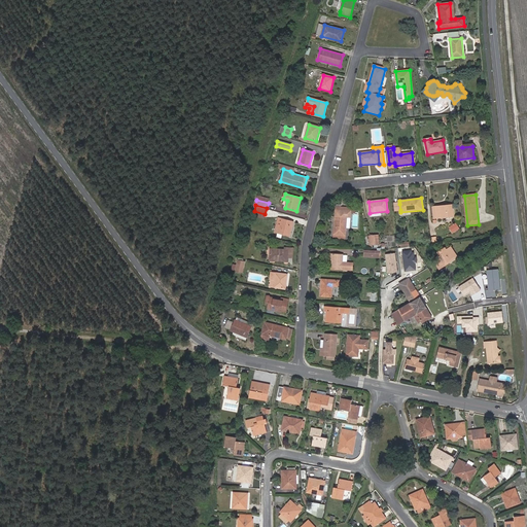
[(447,208),(446,206),(433,207),(434,218),(454,216),(453,207),(447,208)]
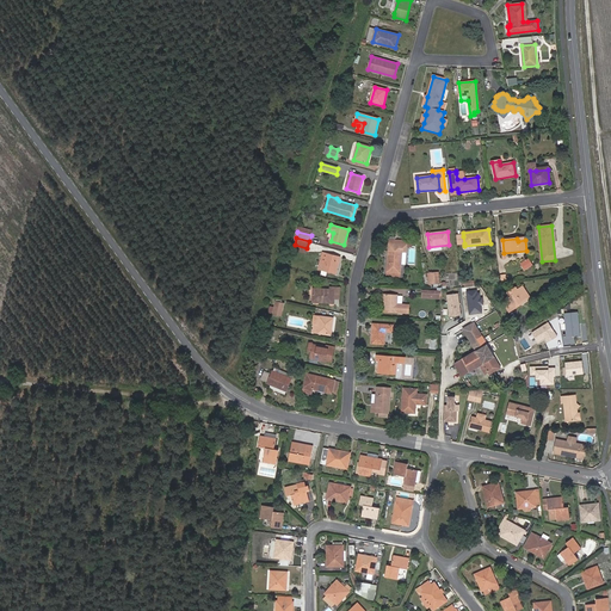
[(407,246),(389,244),(387,272),(387,276),(400,277),(402,252),(406,252),(407,246)]
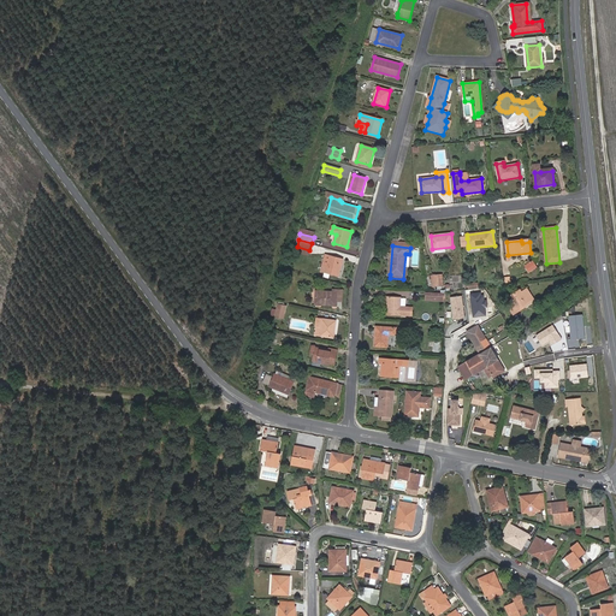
[(329,264),(324,262),(321,271),(339,276),(343,260),(331,256),(329,264)]
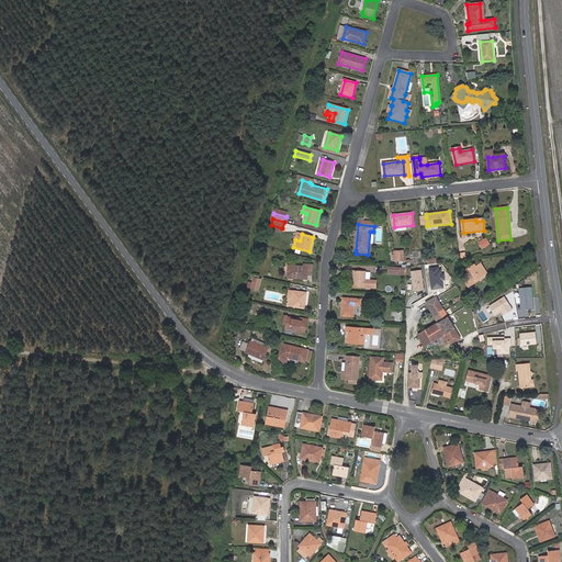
[(473,282),(474,283),(479,280),(478,278),(486,272),(481,263),(476,267),(474,265),(470,268),(472,270),(469,272),(463,276),(469,284),(473,282)]
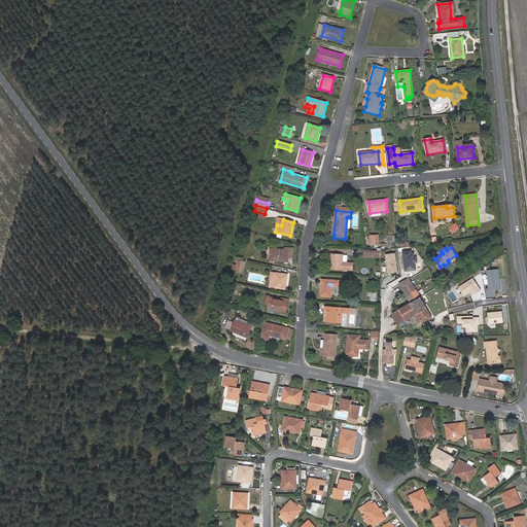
[(289,250),(285,250),(271,249),(270,260),(288,261),(289,257),(289,250)]
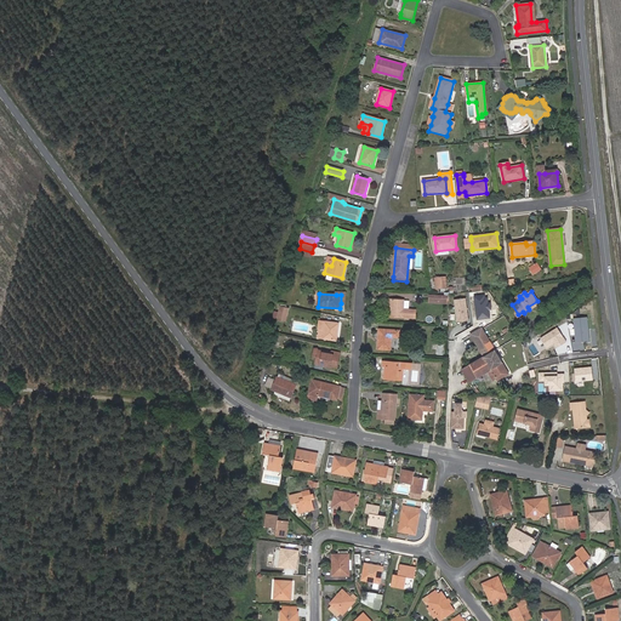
[(465,297),(453,298),(456,322),(468,320),(465,297)]
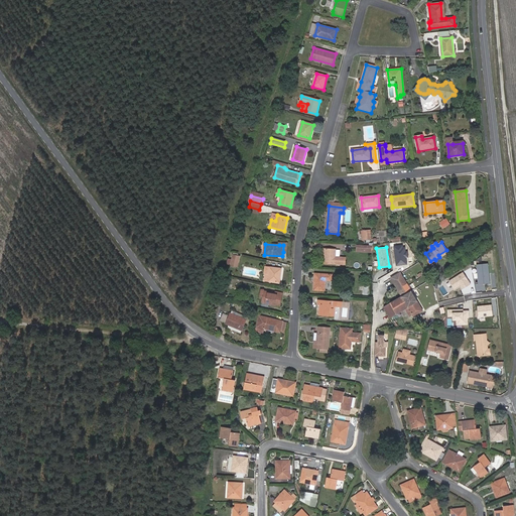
[(336,257),(336,251),(336,250),(325,249),(324,263),(346,264),(346,258),(340,258),(336,257)]
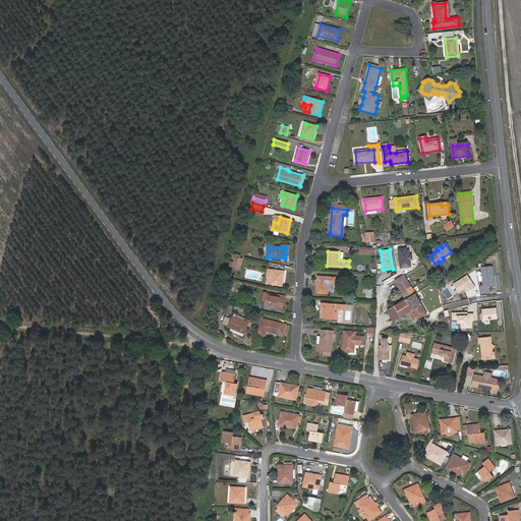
[(244,258),(237,256),(233,267),(238,269),(239,265),(241,266),(244,258)]
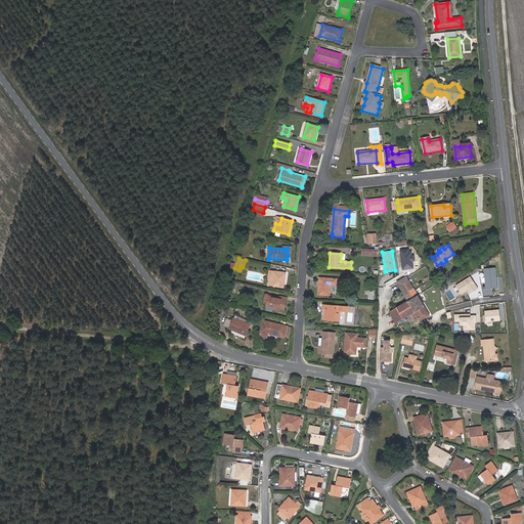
[(497,288),(495,267),(484,268),(485,289),(497,288)]
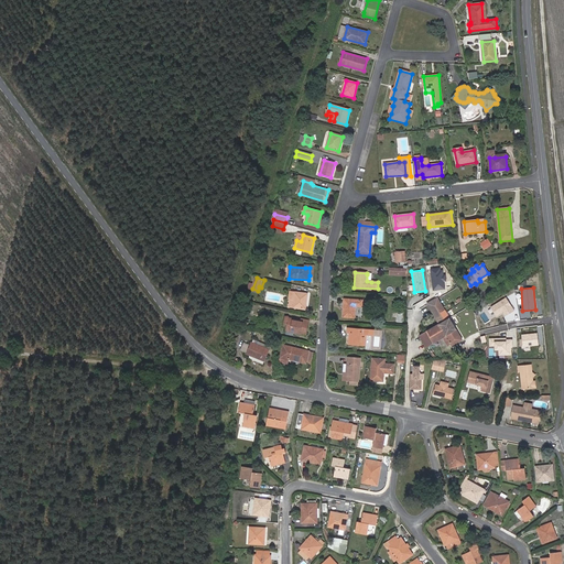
[(294,300),(291,299),(290,307),(305,310),(307,294),(295,292),(294,300)]
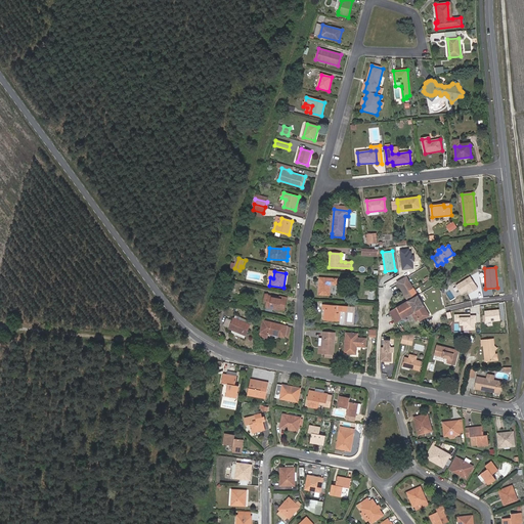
[(430,315),(412,286),(406,276),(403,278),(402,276),(400,278),(401,279),(397,281),(408,301),(390,312),(397,322),(411,313),(417,321),(420,319),(421,321),(430,315)]
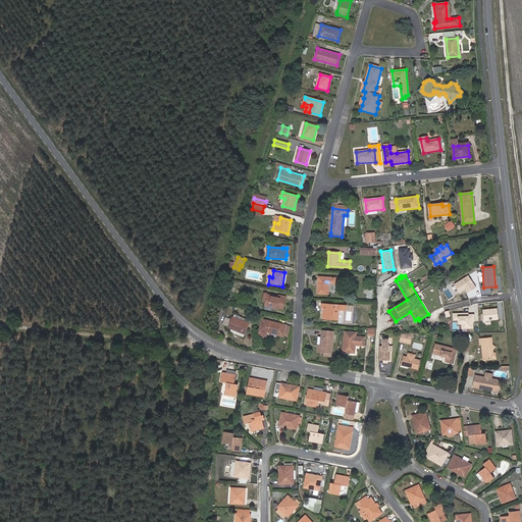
[(469,275),(455,284),(460,294),(465,292),(466,293),(476,288),(469,275)]
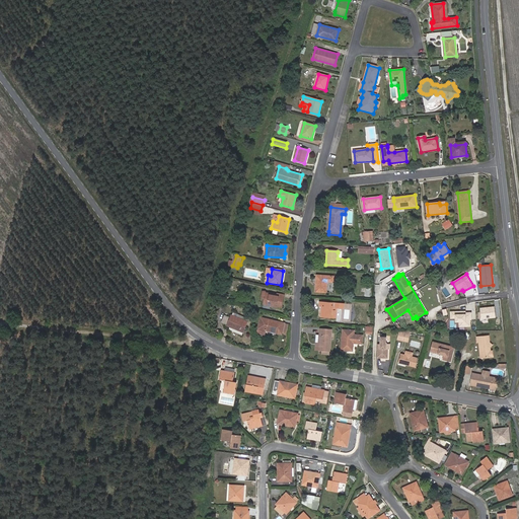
[(334,277),(317,276),(316,292),(326,293),(327,282),(334,283),(334,277)]
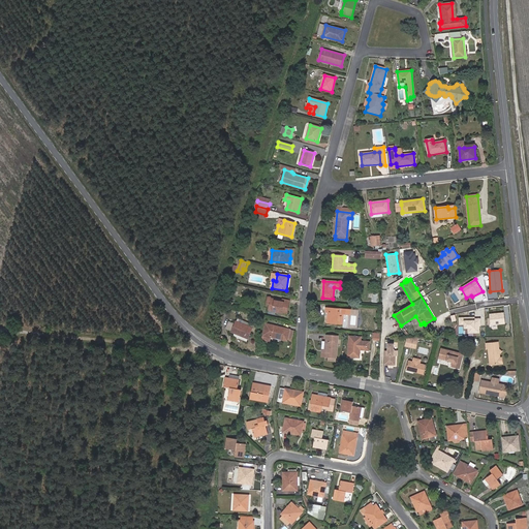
[(240,287),(230,284),(227,292),(227,293),(238,297),(241,287),(240,287)]
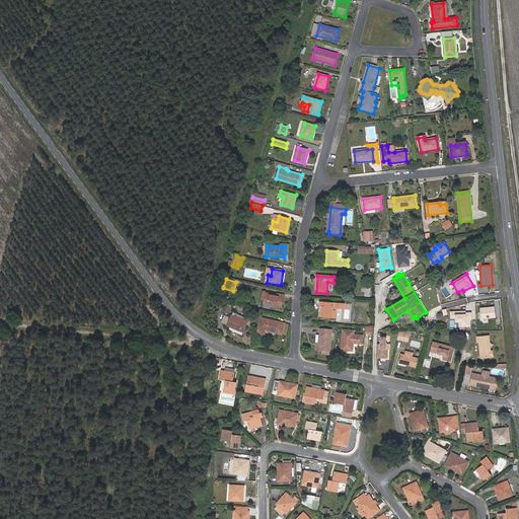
[(265,304),(271,305),(282,307),(285,295),(278,293),(278,295),(266,293),(265,299),(264,304),(265,304)]
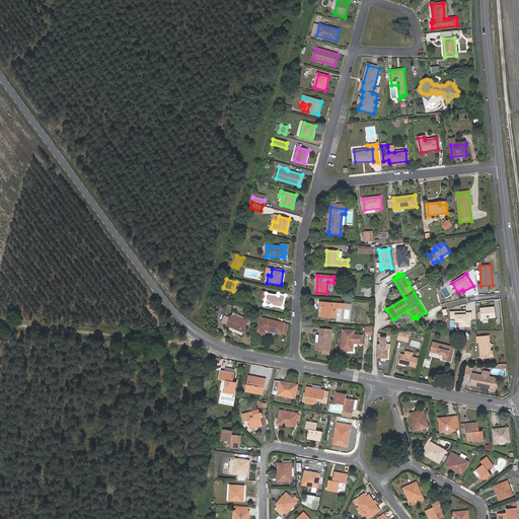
[(328,306),(328,303),(320,302),(320,306),(322,306),(321,317),(337,318),(338,308),(345,308),(345,304),(335,303),(334,307),(330,307),(328,306)]
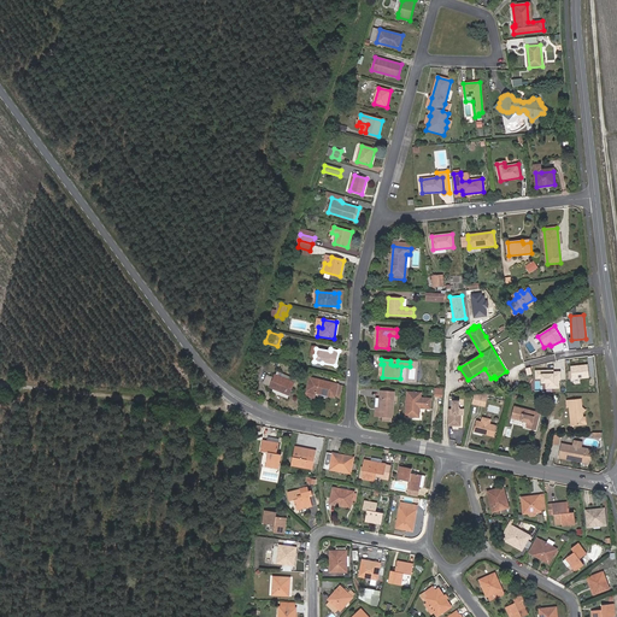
[(588,363),(570,365),(571,378),(589,377),(588,363)]
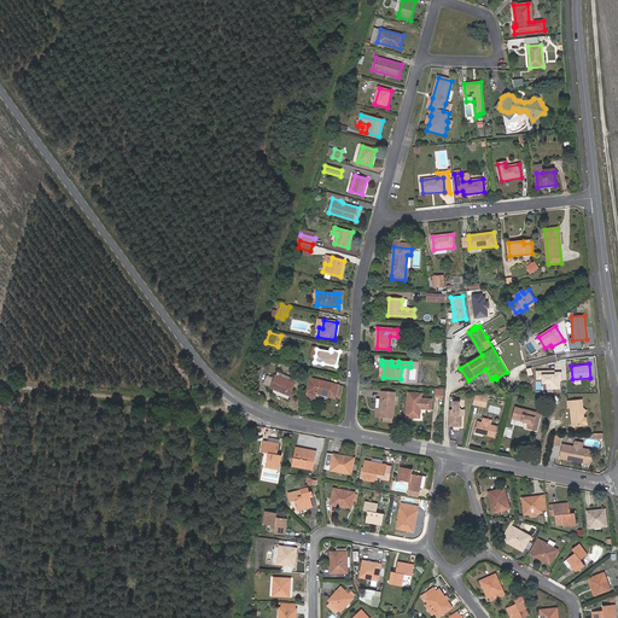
[(553,369),(535,371),(535,379),(541,379),(541,383),(546,383),(546,390),(560,390),(560,372),(553,372),(553,369)]
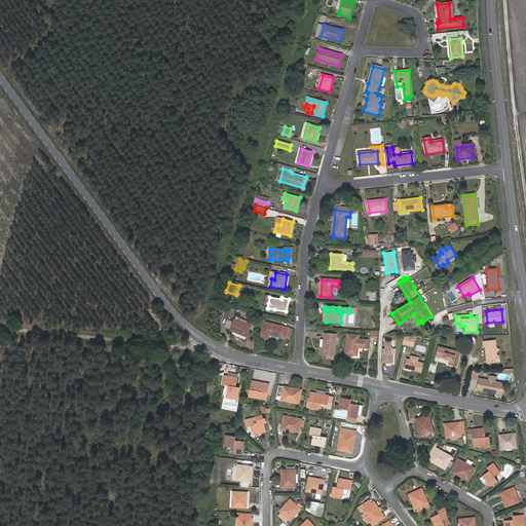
[(251,326),(238,321),(235,320),(230,330),(233,331),(247,337),(251,326)]
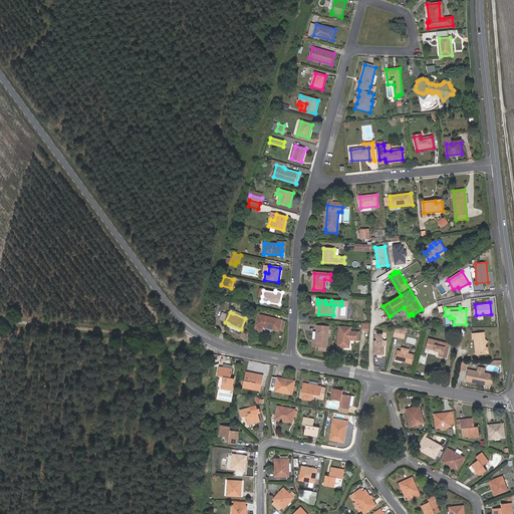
[(280,331),(282,320),(259,314),(256,325),(280,331)]
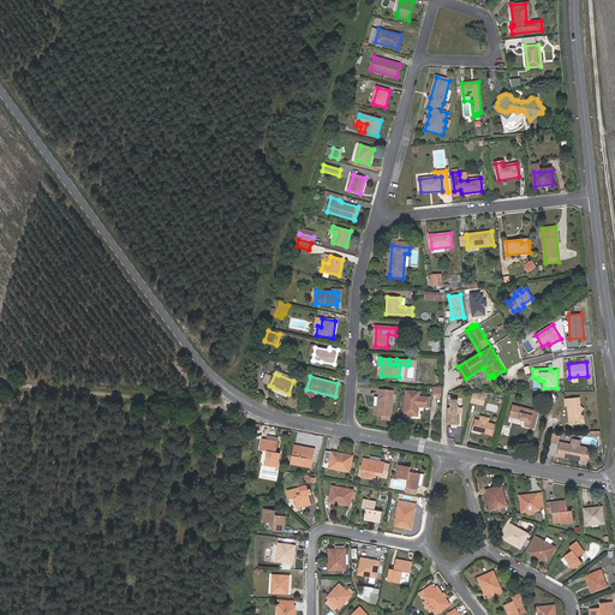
[(380,396),(377,416),(382,416),(392,417),(394,390),(380,389),(380,396)]
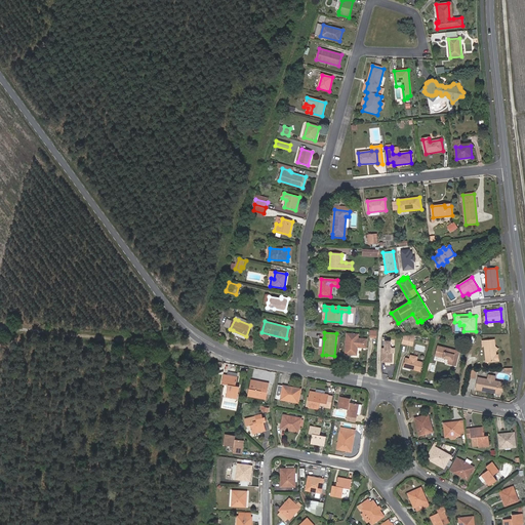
[(358,334),(348,333),(346,354),(357,355),(358,347),(366,347),(367,340),(365,339),(358,338),(358,334)]
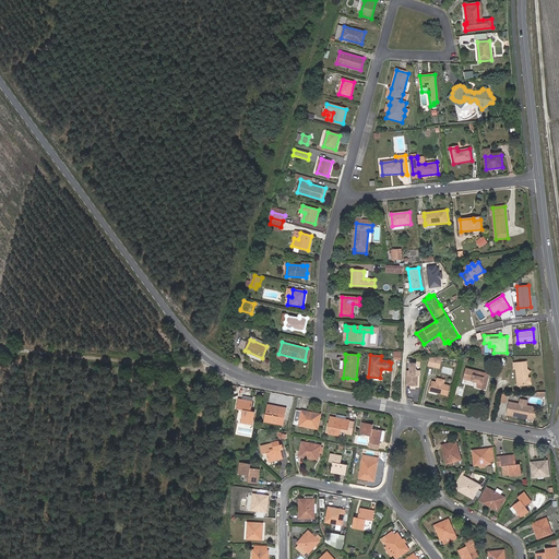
[(525,375),(525,369),(524,363),(512,365),(512,369),(514,369),(516,387),(528,384),(528,379),(526,379),(525,375)]
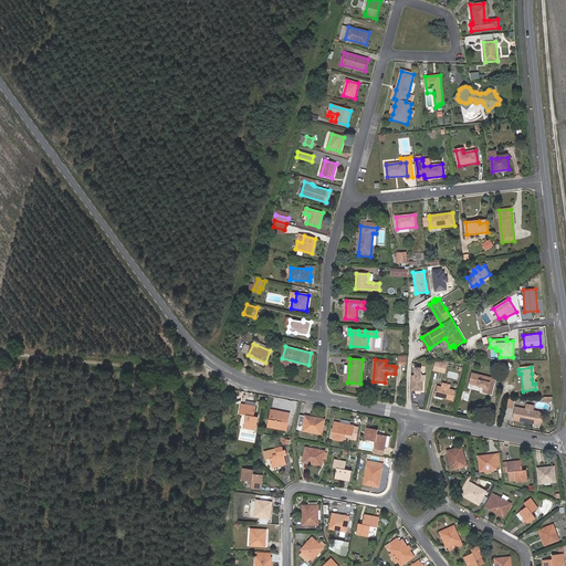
[(423,369),(416,368),(415,376),(412,376),(411,391),(425,391),(425,381),(422,381),(423,369)]
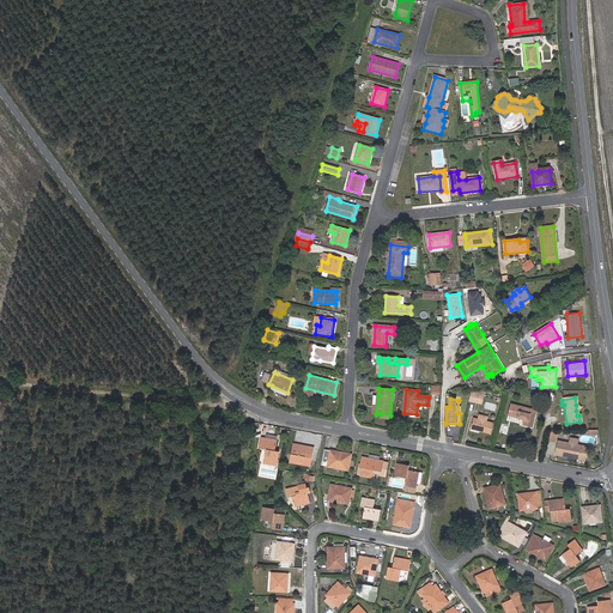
[(515,412),(514,417),(520,419),(521,418),(526,419),(525,420),(523,425),(533,428),(538,411),(511,404),(510,411),(515,412)]
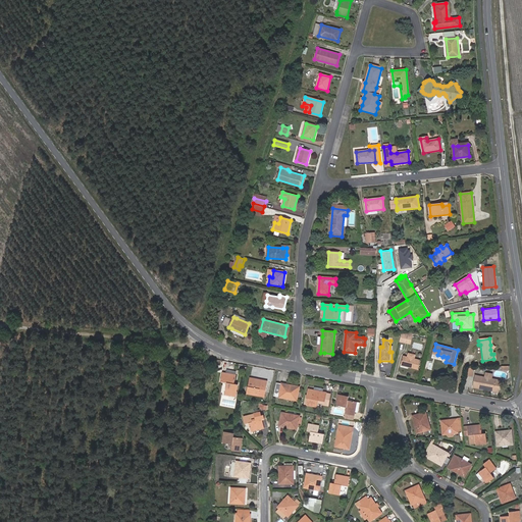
[(408,358),(404,357),(402,365),(418,370),(421,361),(415,359),(408,358)]
